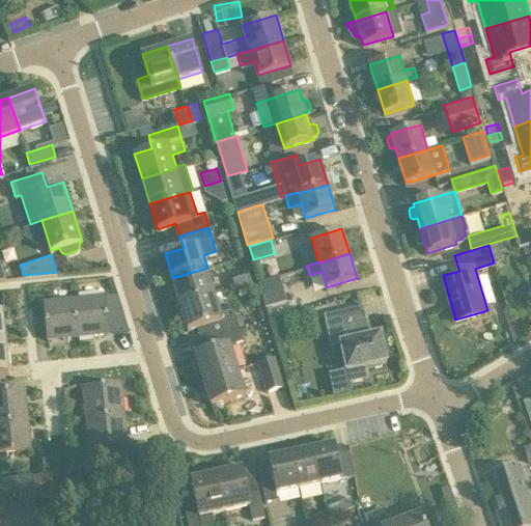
[(207,268),(173,278),(180,303),(215,293),(207,268)]
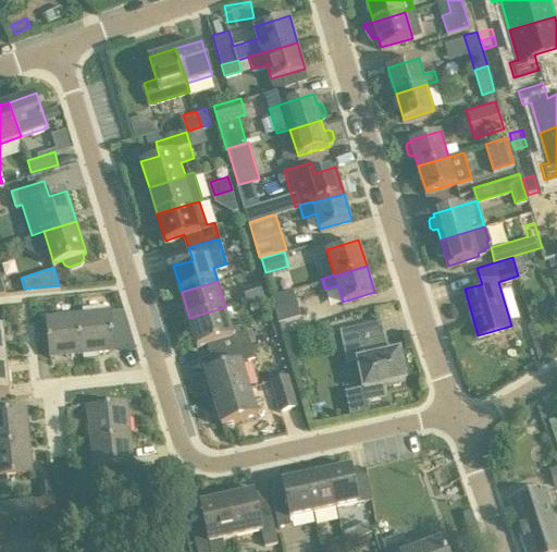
[(243,286),(246,299),(263,294),(260,284),(256,282),(243,286)]
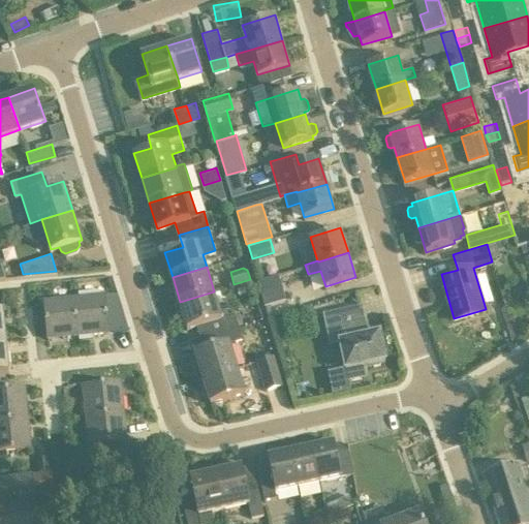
[(257,279),(265,304),(284,298),(277,273),(257,279)]
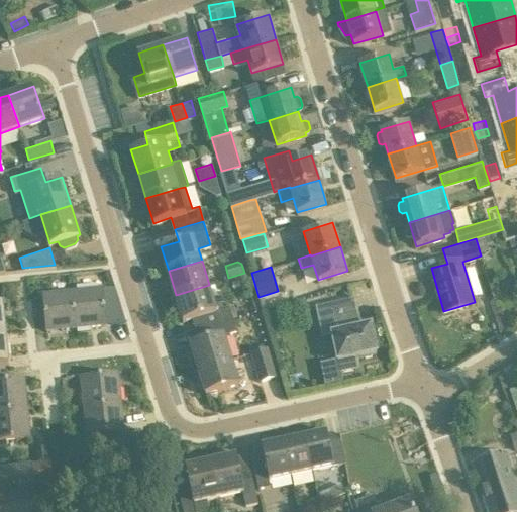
[(209,285),(176,295),(184,320),(202,314),(206,326),(233,318),(228,303),(223,305),(220,295),(213,297),(209,285)]
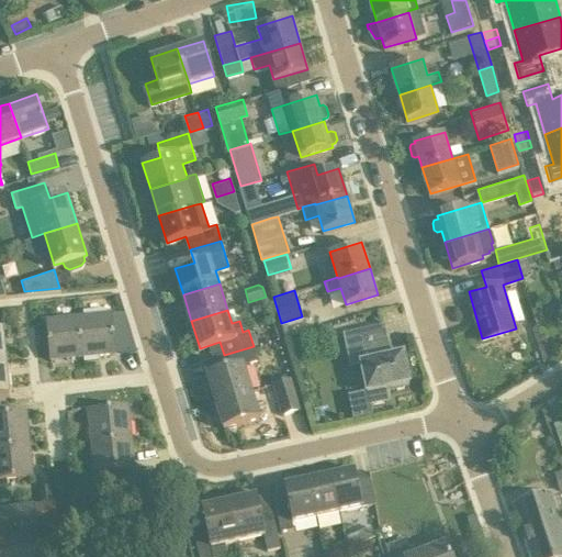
[(78,315),(82,356),(114,353),(111,312),(78,315)]
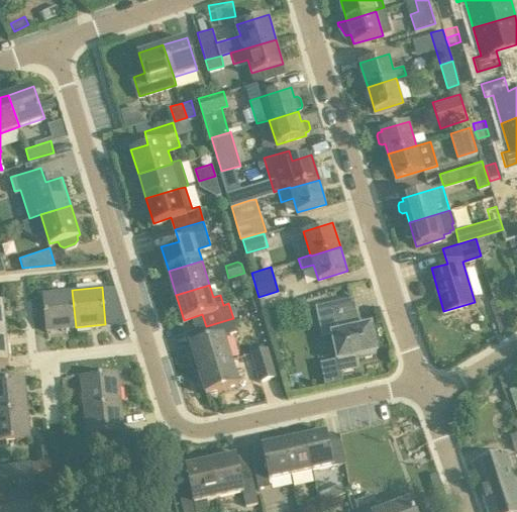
[(76,327),(72,290),(42,293),(46,330),(76,327)]
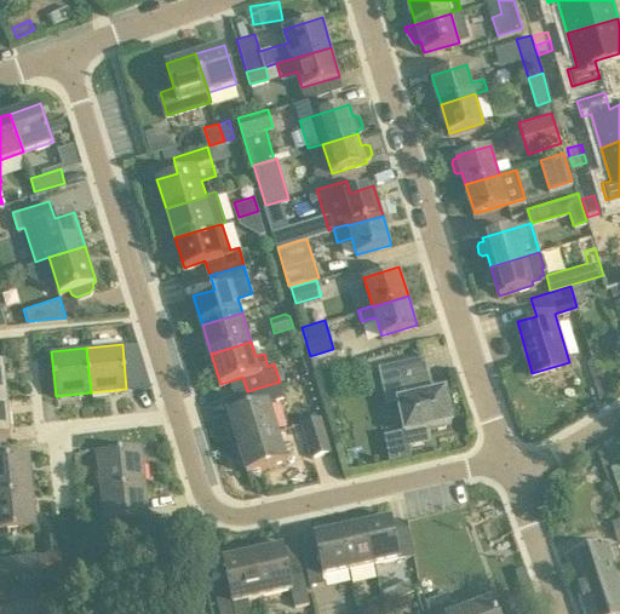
[(386,402),(400,399),(409,445),(430,441),(426,428),(453,422),(446,389),(431,391),(424,357),(379,367),(386,402)]
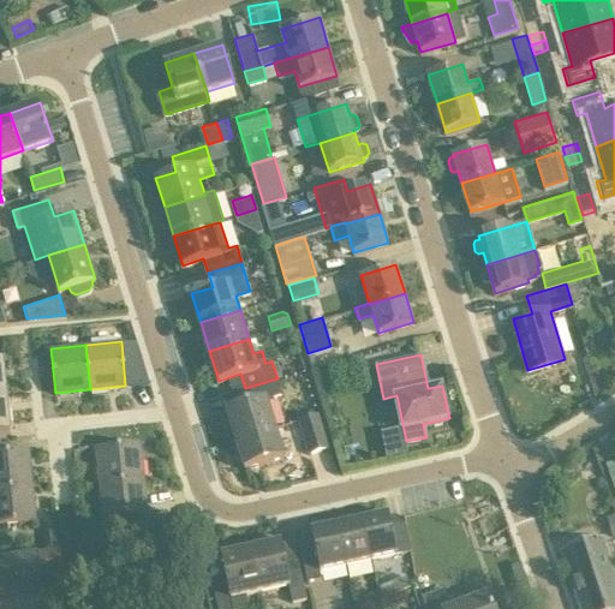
[(275,427),(267,396),(282,392),(278,378),(245,388),(249,402),(227,409),(237,439),(275,427)]
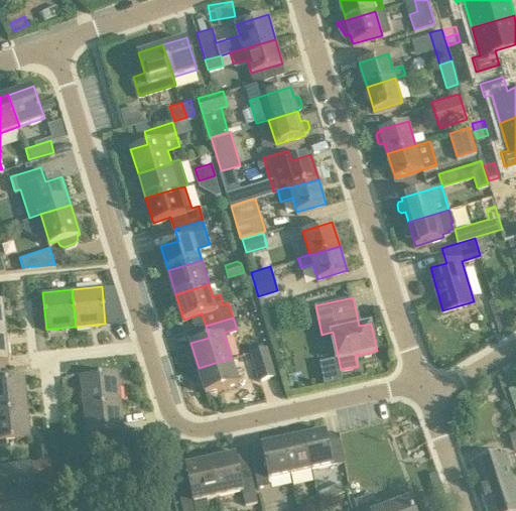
[(258,379),(276,373),(267,345),(249,350),(258,379)]
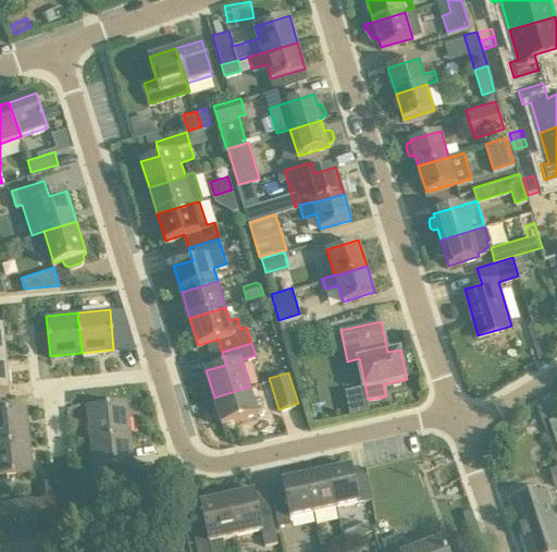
[(249,387),(214,397),(223,424),(258,413),(249,387)]
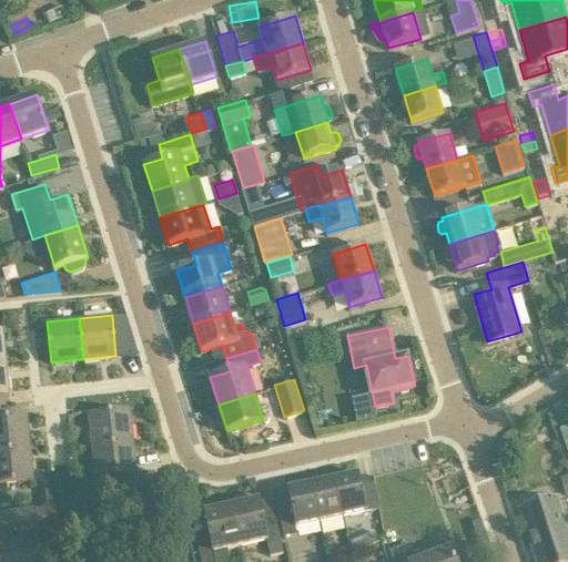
[(92,443),(132,440),(129,407),(89,411),(92,443)]
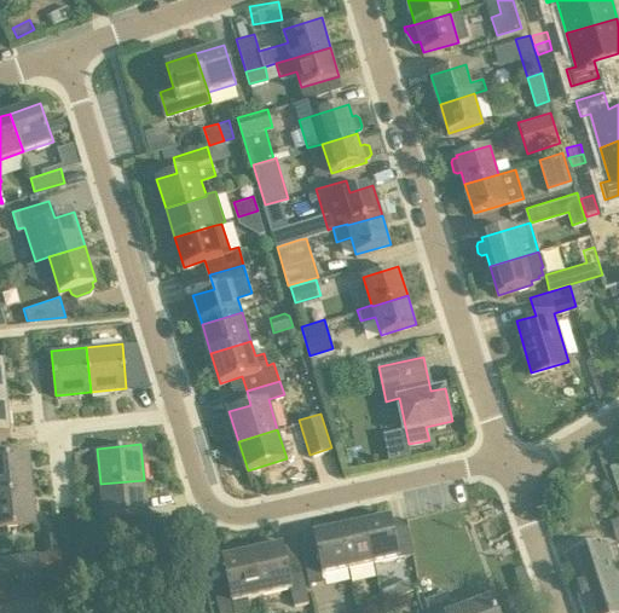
[(0,489),(32,486),(28,451),(0,454),(0,489)]
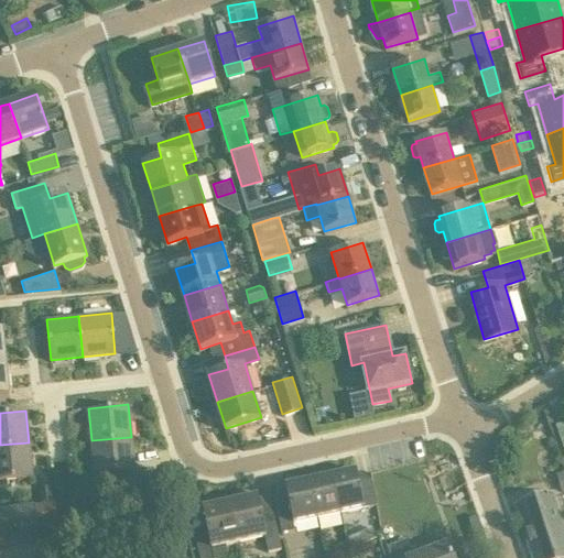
[(131,437),(91,440),(95,473),(134,470),(131,437)]
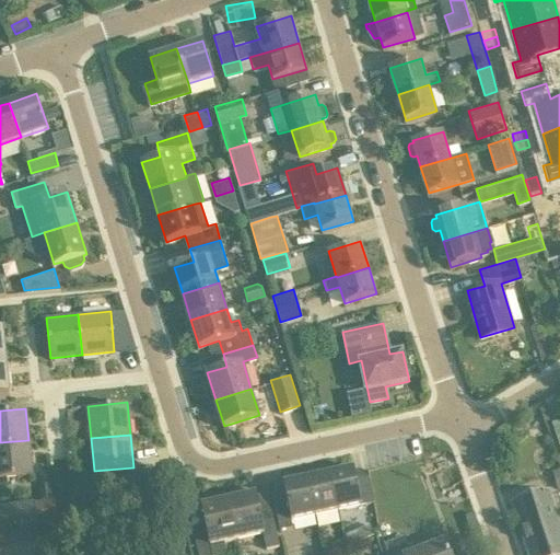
[(28,440),(0,442),(0,475),(32,473),(28,440)]
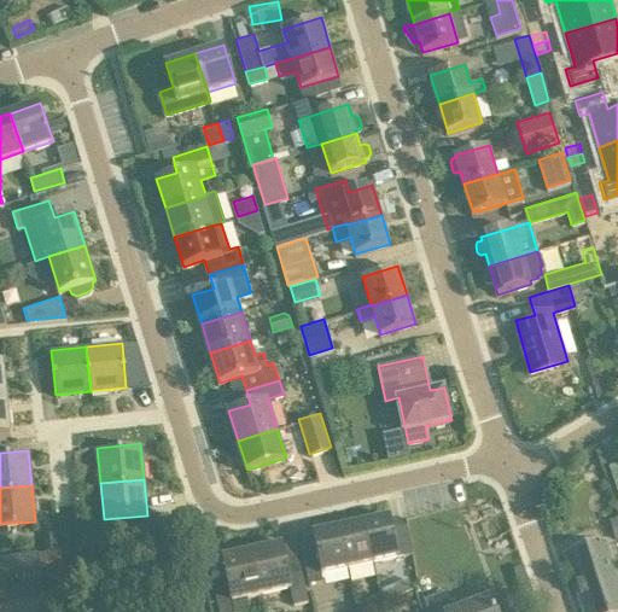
[(366,520),(374,561),(412,552),(406,522),(395,524),(392,514),(366,520)]
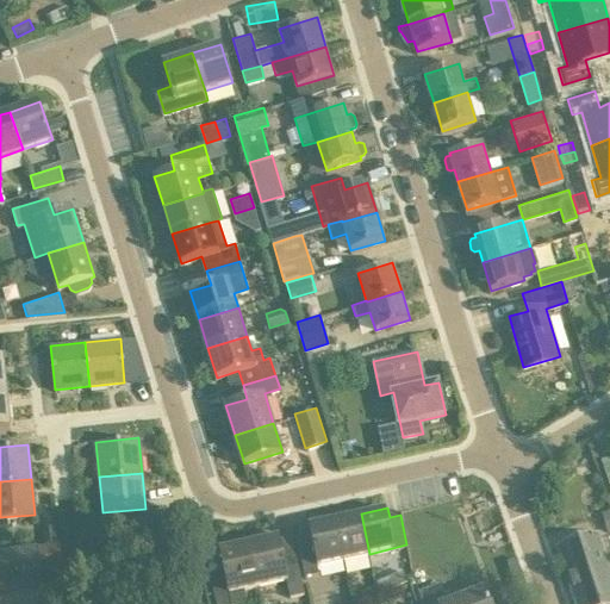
[(604,529),(609,528),(609,508),(599,512),(602,522),(604,529)]
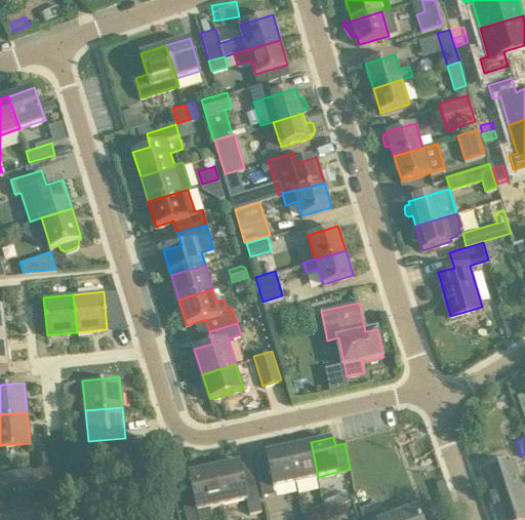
[(288,447),(296,481),(318,477),(311,442),(288,447)]
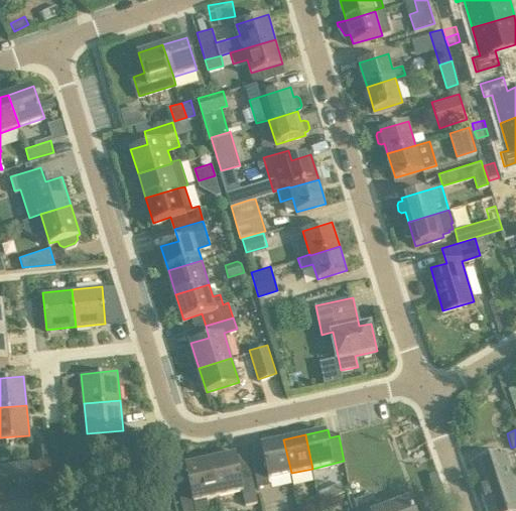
[(37,457),(46,457),(45,439),(35,440),(37,457)]
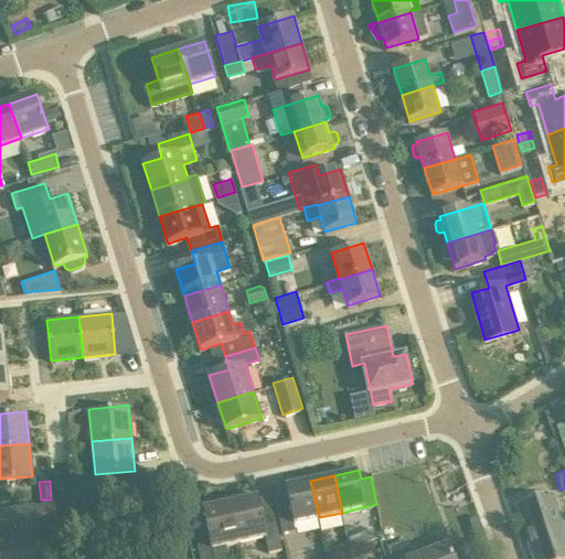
[(319,517),(310,481),(287,486),(288,495),(275,498),(281,530),(296,527),(295,523),(319,517)]
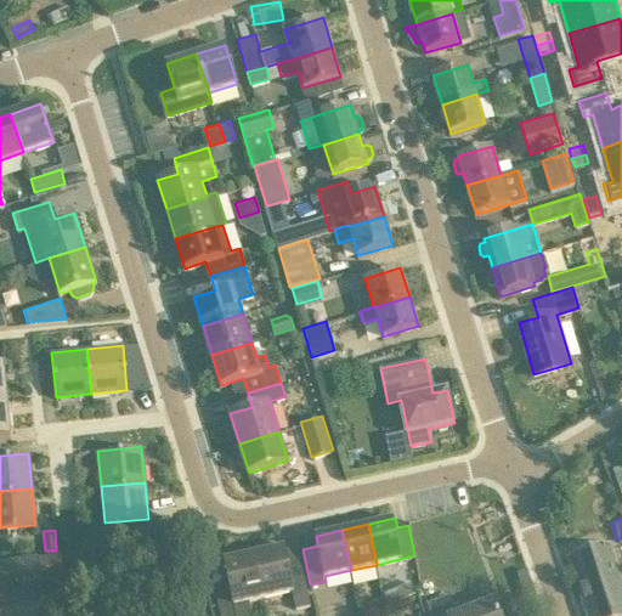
[(587,615),(621,615),(621,578),(610,542),(569,557),(587,615)]
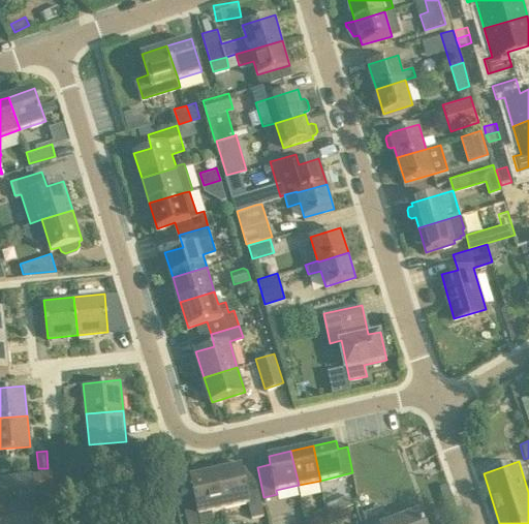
[(217,470),(225,507),(250,501),(253,515),(263,513),(257,487),(248,490),(242,465),(217,470)]
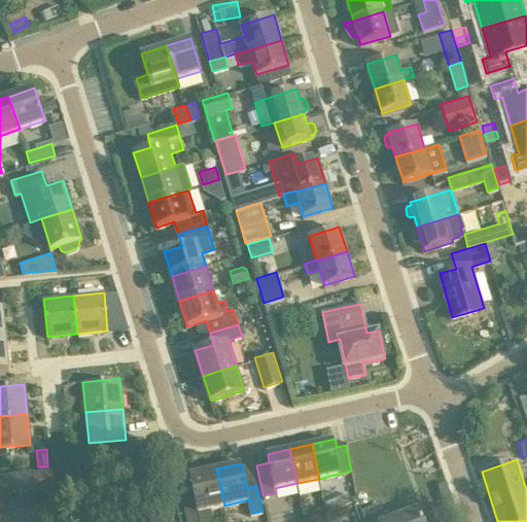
[(51,467),(31,471),(31,470),(0,474),(0,508),(36,502),(35,496),(56,493),(51,467)]
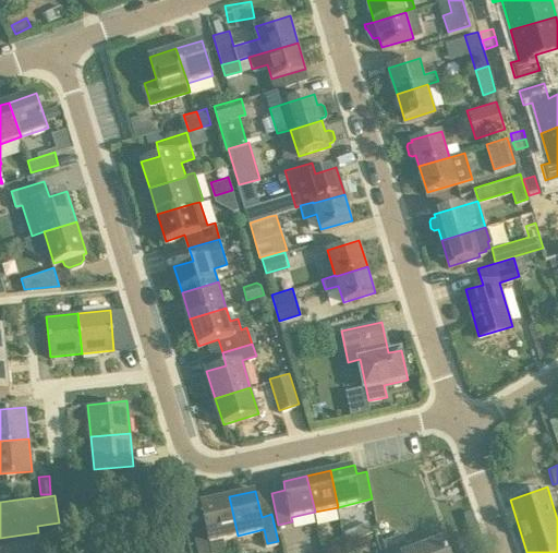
[(202,503),(207,528),(193,531),(198,552),(219,552),(226,552),(223,539),(238,536),(229,496),(202,503)]
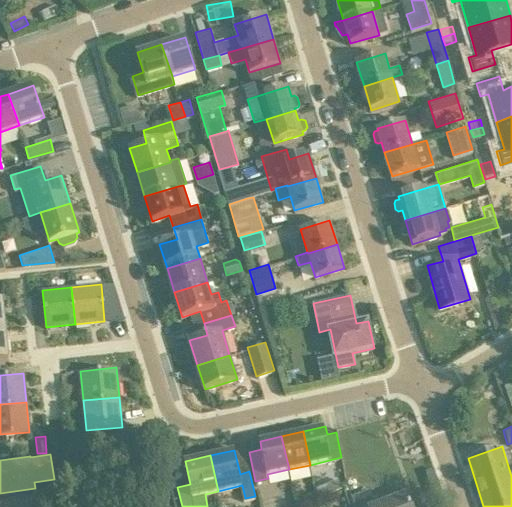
[(424,470),(431,489),(438,486),(431,468),(424,470)]
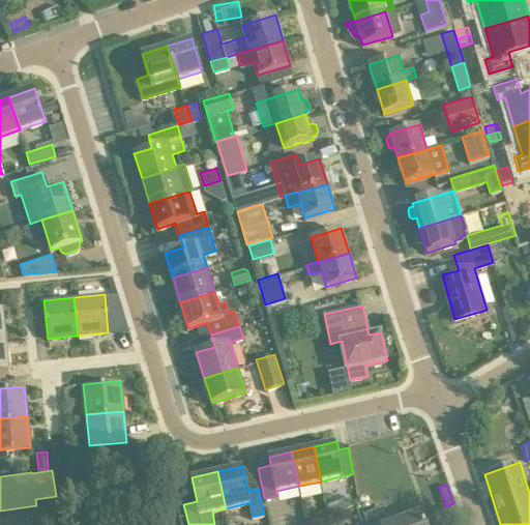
[(339,498),(344,507),(353,503),(349,493),(339,498)]
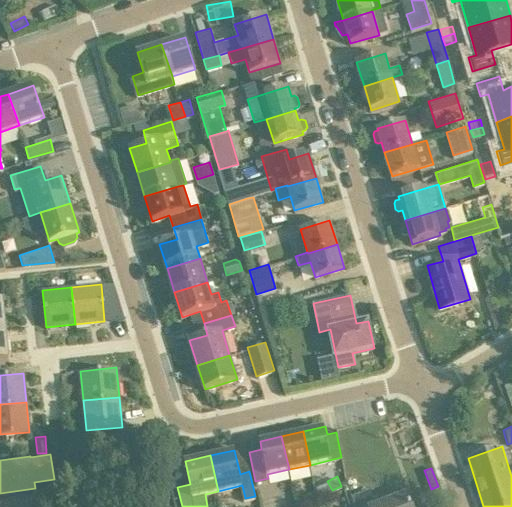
[(375,505),(369,487),(352,493),(357,506),(411,506),(407,494),(375,505)]
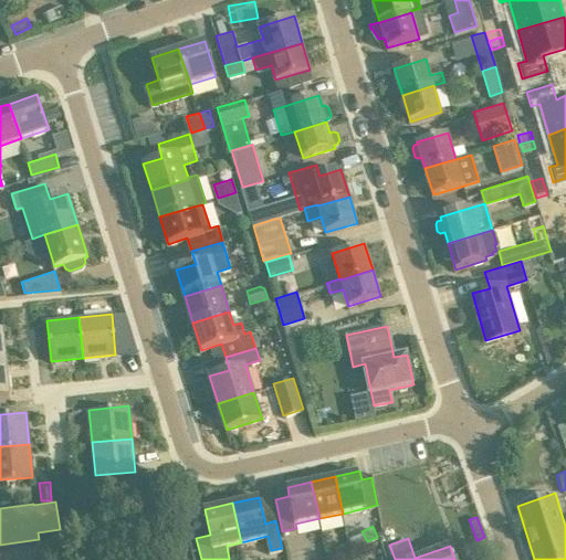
[(347,541),(334,543),(336,556),(349,550),(347,541)]
